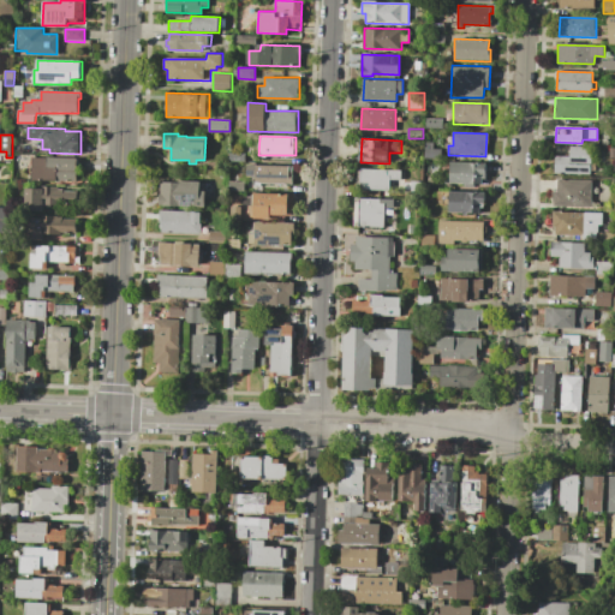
[(425,142),(434,142),(434,148),(442,148),(442,157),(425,156),(425,142)]
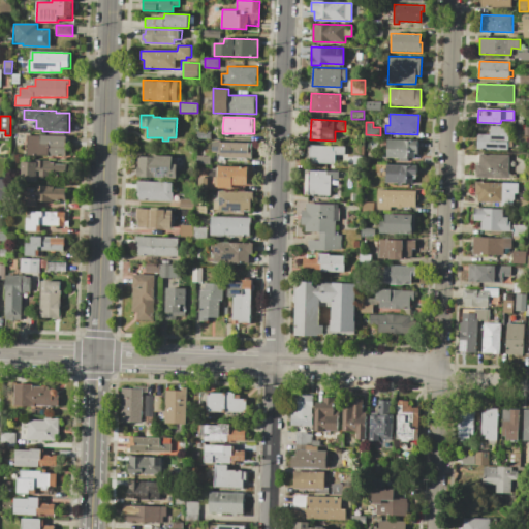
[(491,126),(508,126),(508,139),(512,141),(512,146),(508,146),(507,150),(477,149),(477,134),(491,135),(491,126)]
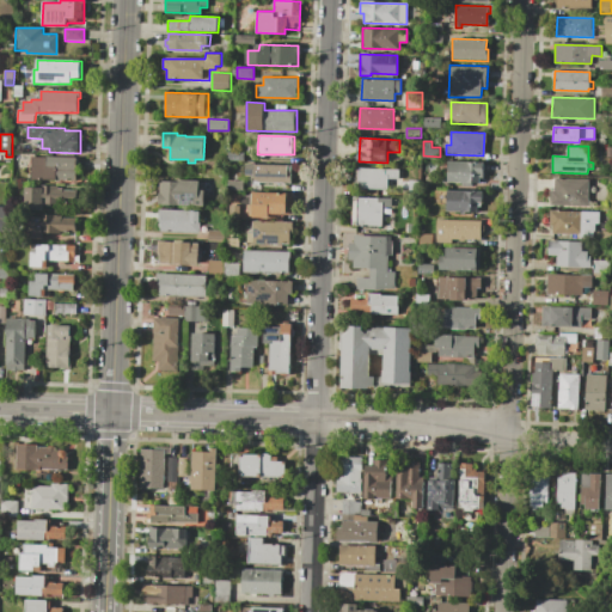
[(227,152),(246,153),(246,161),(227,160),(227,152)]
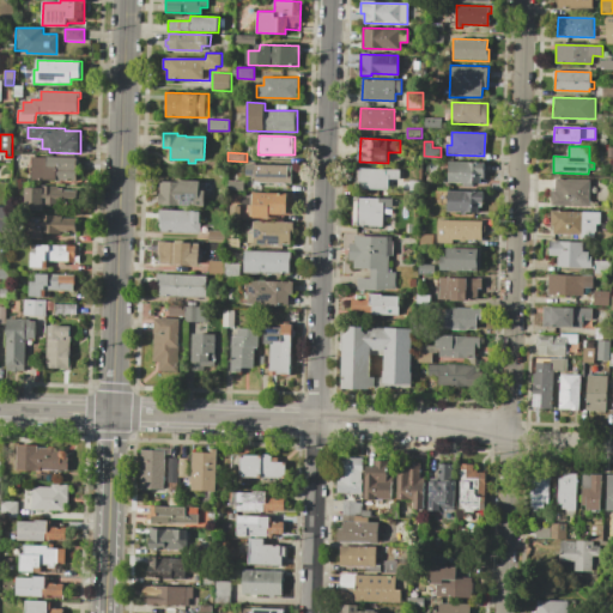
[(31,158),(77,158),(77,181),(31,180),(31,158)]
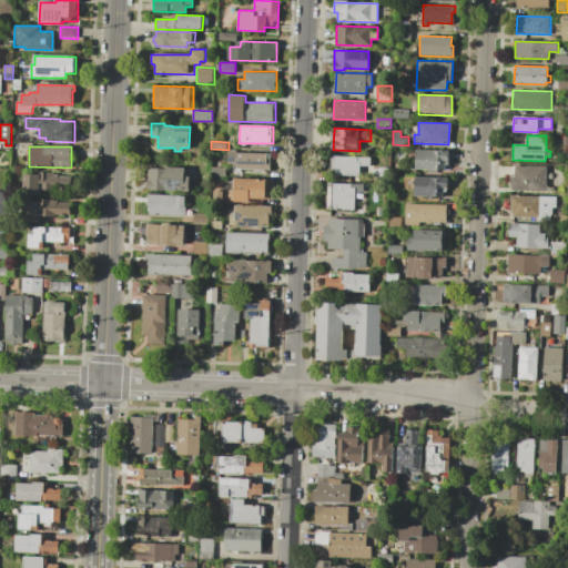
[(416,149),(449,150),(449,165),(445,164),(445,170),(416,169),(416,149)]
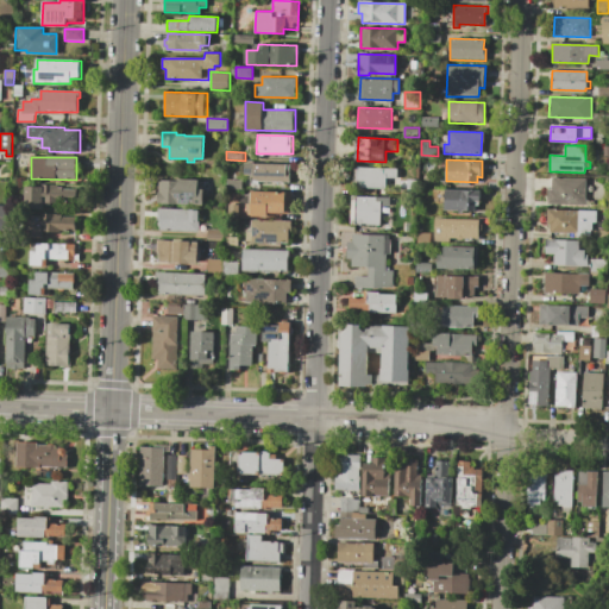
[(245,163),(292,164),(292,183),(253,182),(253,175),(245,175),(245,163)]
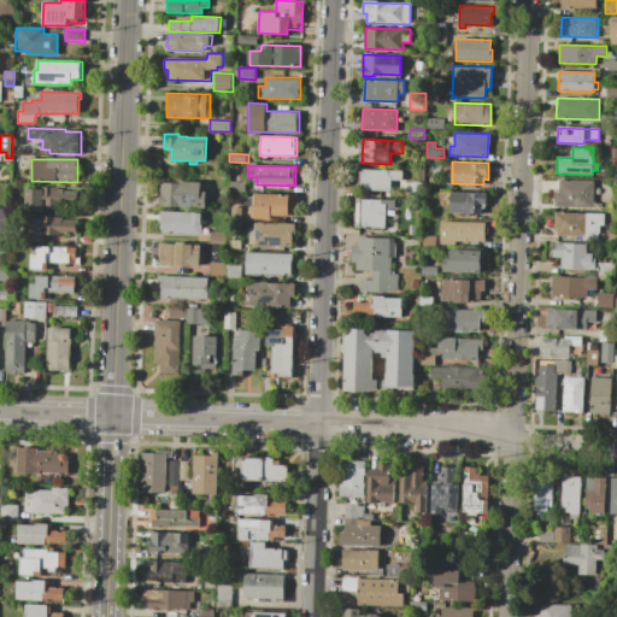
[(360,169),(404,171),(404,181),(392,181),(391,191),(360,191),(360,169)]
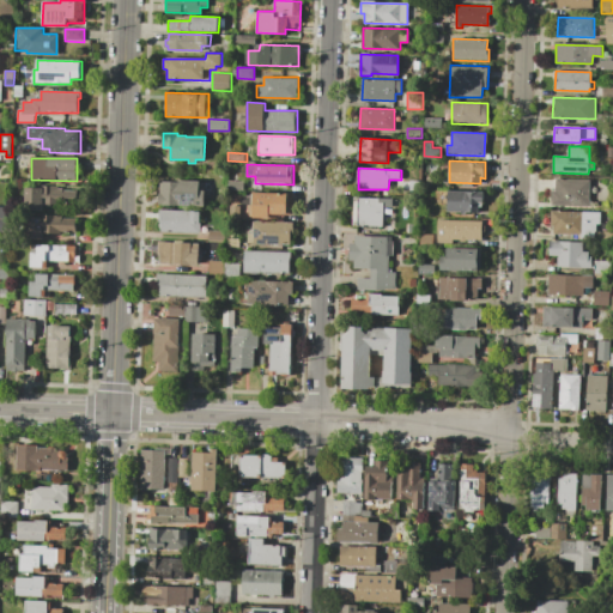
[(557,178),(589,180),(589,207),(551,206),(551,192),(557,192),(557,178)]
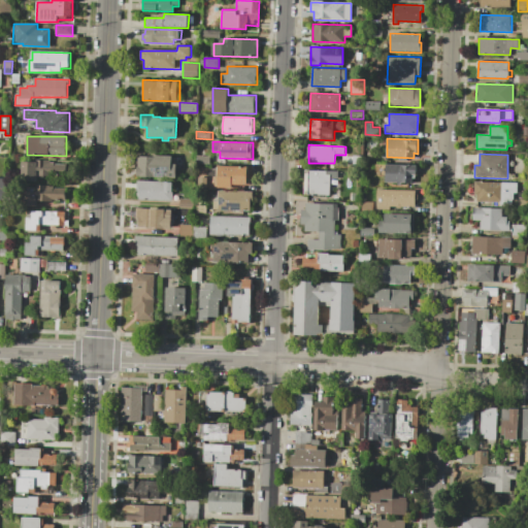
[(141,156),(156,156),(156,155),(172,155),(172,157),(184,157),(184,170),(177,170),(177,177),(138,176),(138,158),(141,158),(141,156)]
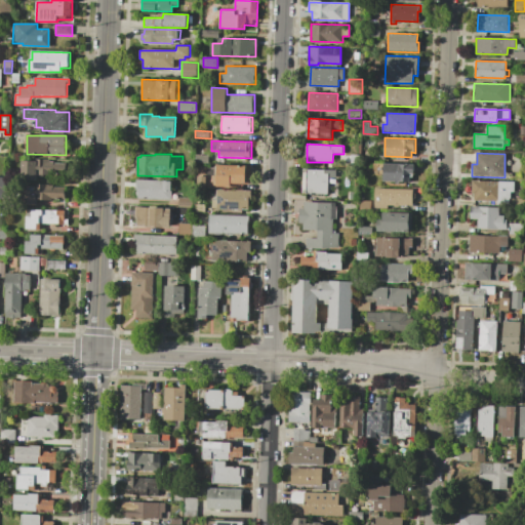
[(349,156),(360,157),(360,167),(348,167),(349,156)]
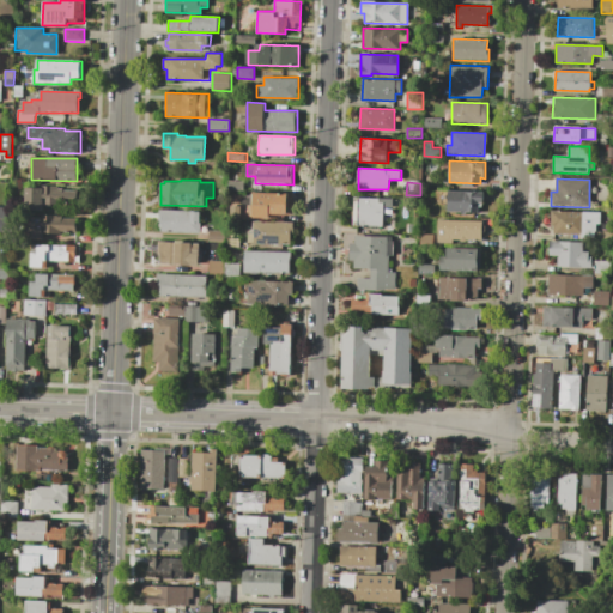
[(25,188),(42,188),(42,186),(59,186),(59,195),(76,195),(76,206),(44,206),(44,210),(25,210),(25,188)]
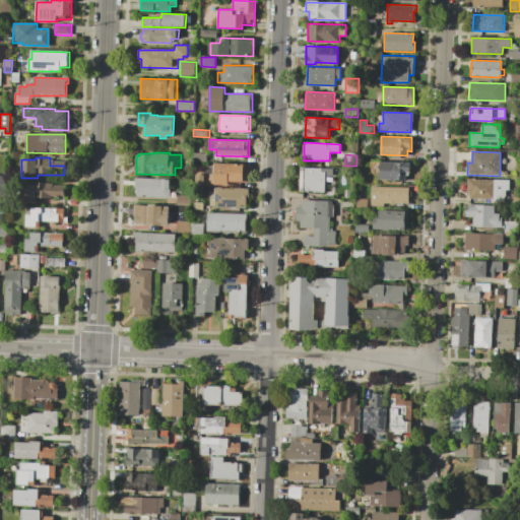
[(381,163),(409,163),(409,172),(405,172),(405,180),(397,180),(397,183),(392,182),(392,180),(380,179),(381,163)]
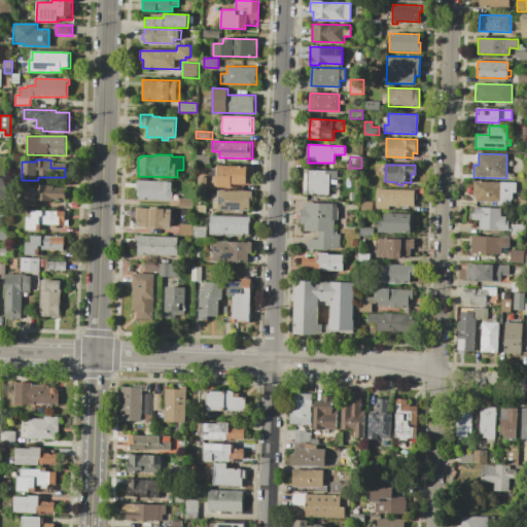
[(219,166),(253,166),(253,185),(237,184),(237,187),(218,186),(219,166)]
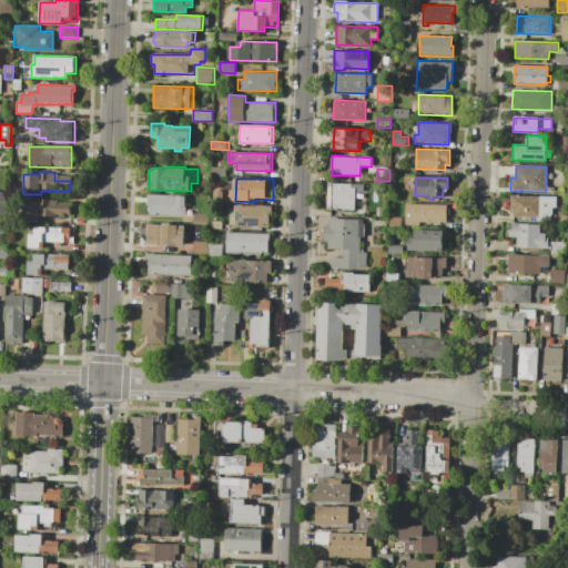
[(328,183),(359,183),(359,192),(356,192),(356,210),(327,209),(328,183)]
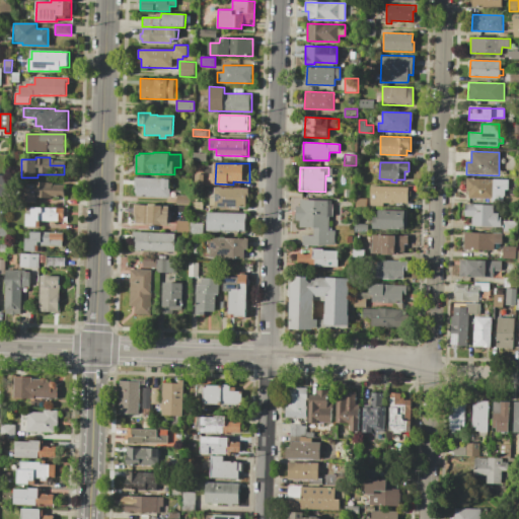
[(135,177),(170,178),(169,197),(134,196),(135,177)]
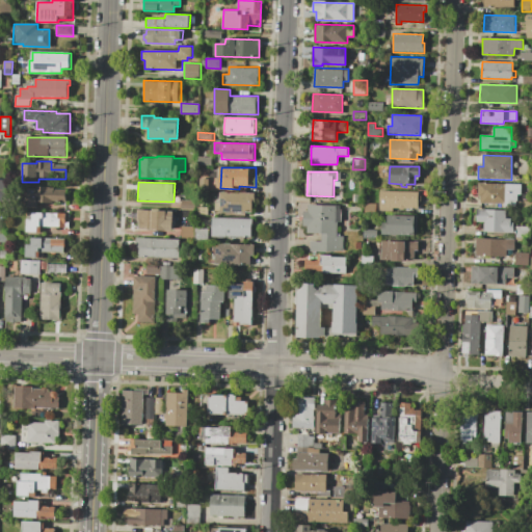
[(478,182),(520,184),(520,201),(506,201),(506,204),(481,203),(481,195),(477,195),(478,182)]
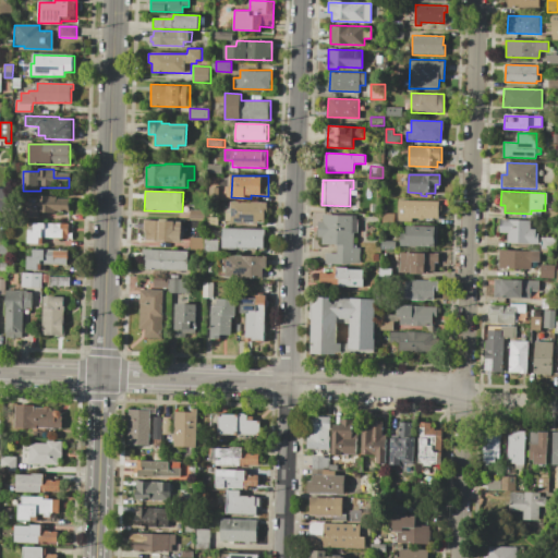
[(28,196),(38,196),(38,195),(51,195),(51,197),(57,197),(57,201),(69,201),(69,213),(39,213),(39,218),(28,218),(28,196)]
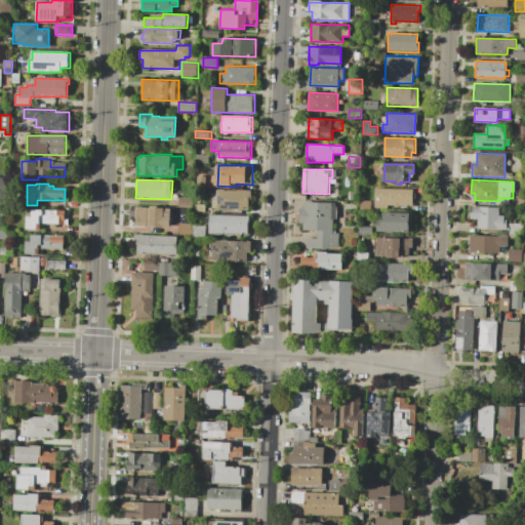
[(376,188),(413,189),(412,205),(384,204),(384,208),(375,208),(376,188)]
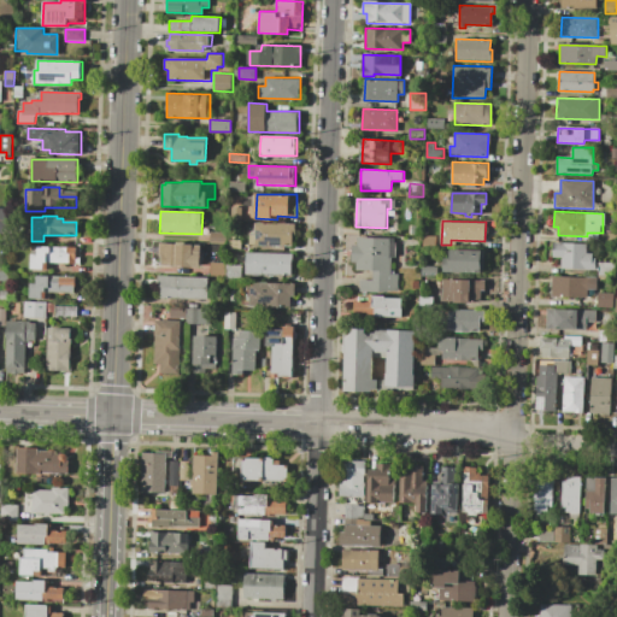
[(257,223),(295,224),(294,246),(251,245),(252,235),(256,235),(257,223)]
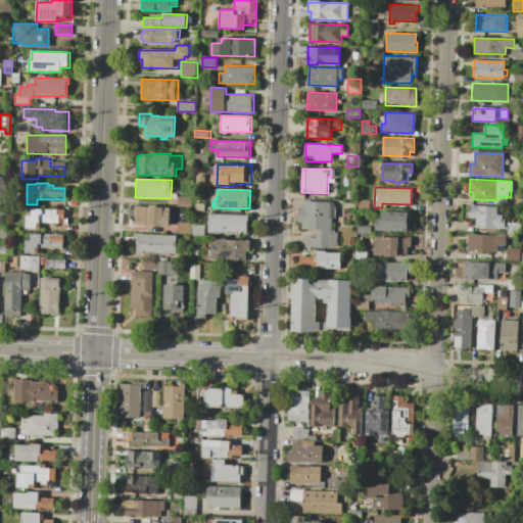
[(348,190),(357,191),(355,198),(348,198),(348,190)]
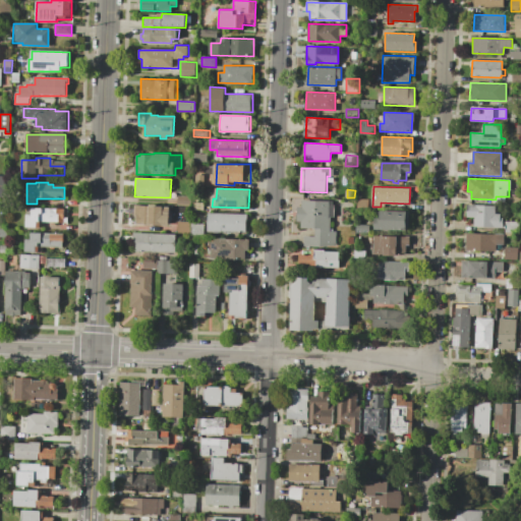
[(178,196),(191,196),(191,206),(178,205),(178,196)]
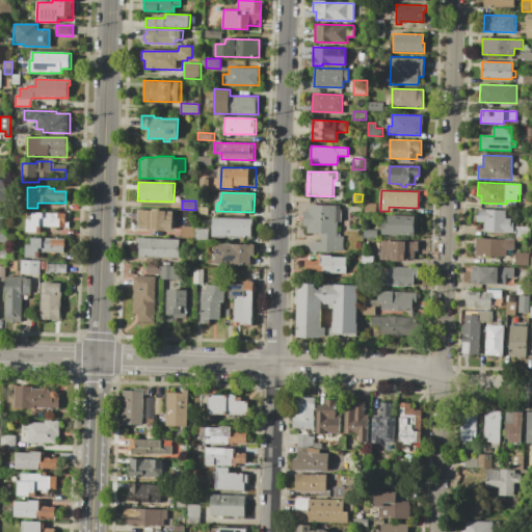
[(365,203),(375,203),(375,213),(364,212),(365,203)]
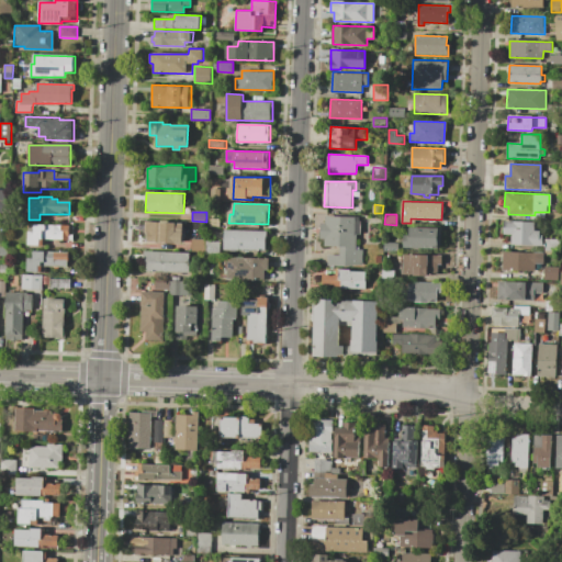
[(327,216),(361,217),(360,236),(357,235),(357,249),(362,249),(362,265),(325,263),(325,254),(339,255),(340,246),(326,246),(326,239),(321,239),(322,223),(326,223),(327,216)]
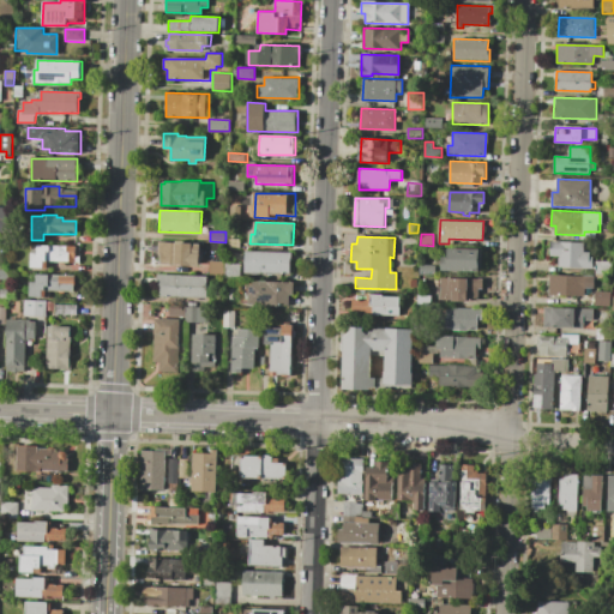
[(551,241),(584,242),(583,252),(590,252),(589,257),(591,258),(591,268),(558,266),(558,257),(551,257),(551,241)]
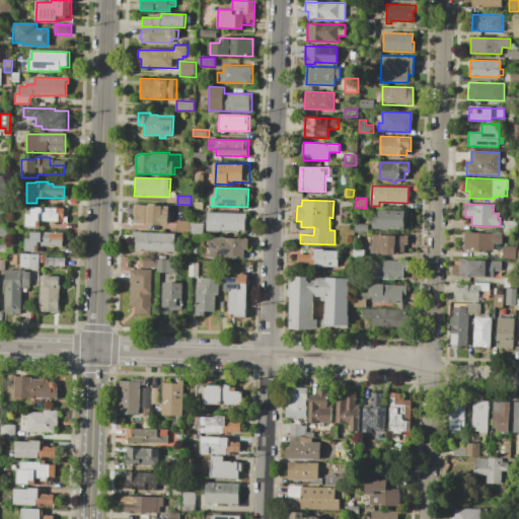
[(134,205),(169,207),(168,223),(134,222),(134,205)]
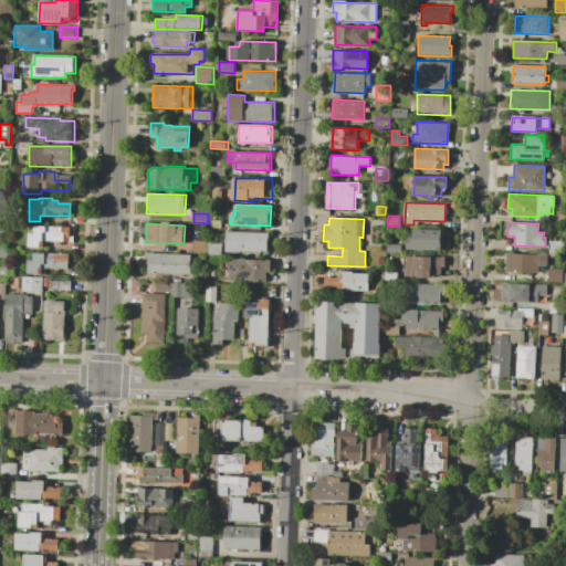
[(29,233),(34,233),(34,227),(73,228),(73,231),(70,231),(70,237),(73,237),(73,241),(40,241),(40,247),(28,247),(29,233)]
